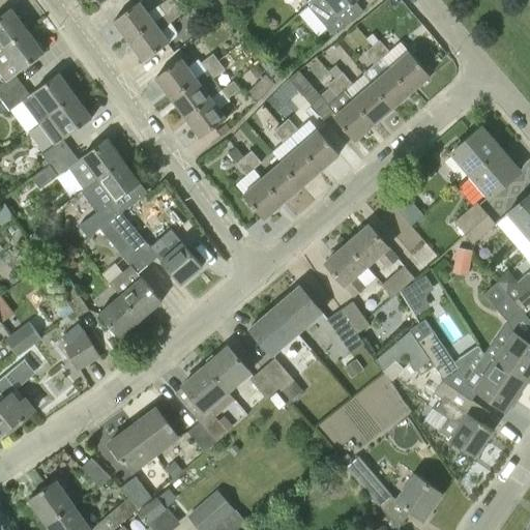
[(114,20),(128,39),(165,12),(158,5),(149,11),(141,0),(114,20)]
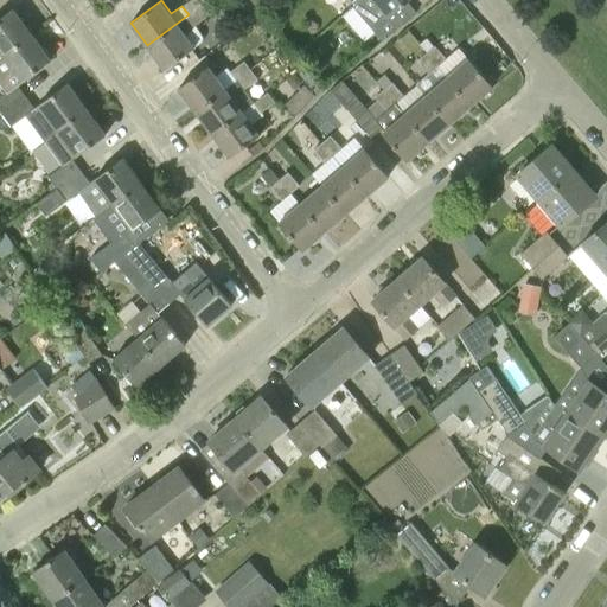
[(189,14),(206,2),(204,0),(189,0),(181,6),(189,14)]
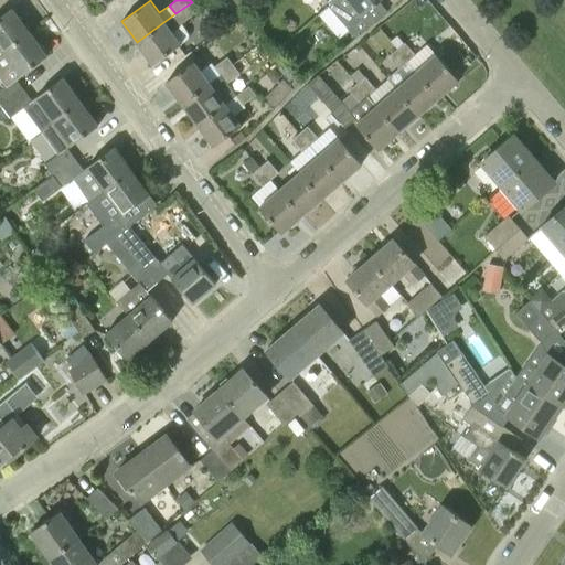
[(334,0),(330,3),(328,6),(355,39),(387,11),(379,2),(381,0),(334,0)]
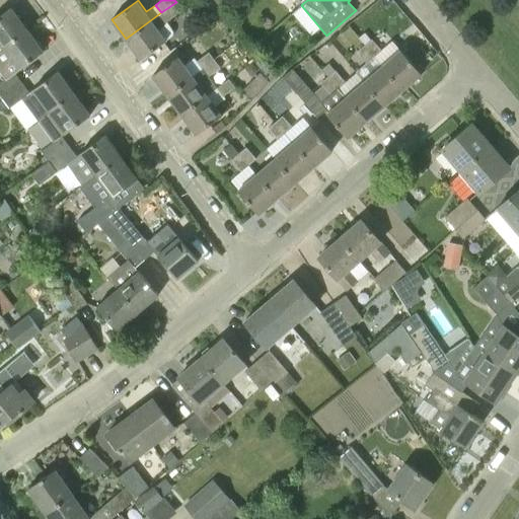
[(176,2),(161,12),(166,20),(181,10),(176,2)]
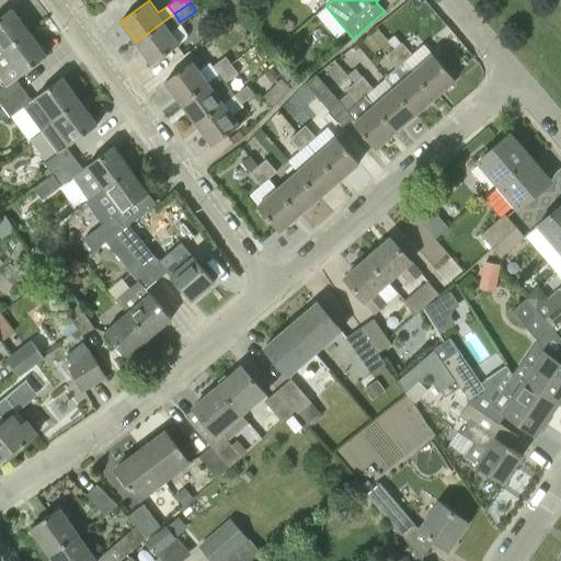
[(0,53),(30,32),(12,8),(0,15),(0,53)]
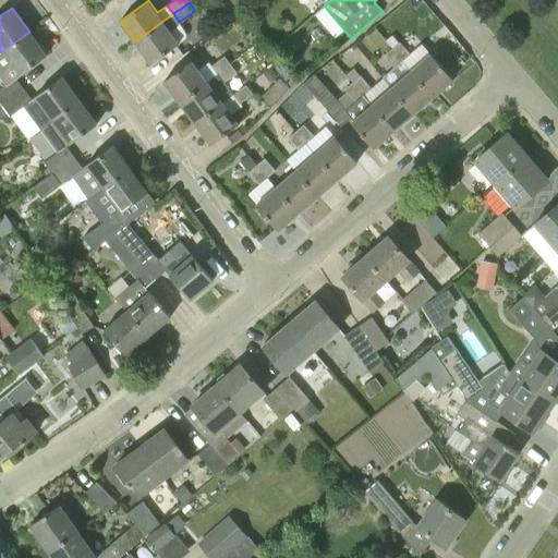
[(173,13),(135,41),(152,63),(179,43),(172,33),(182,26),(179,22),(173,13)]
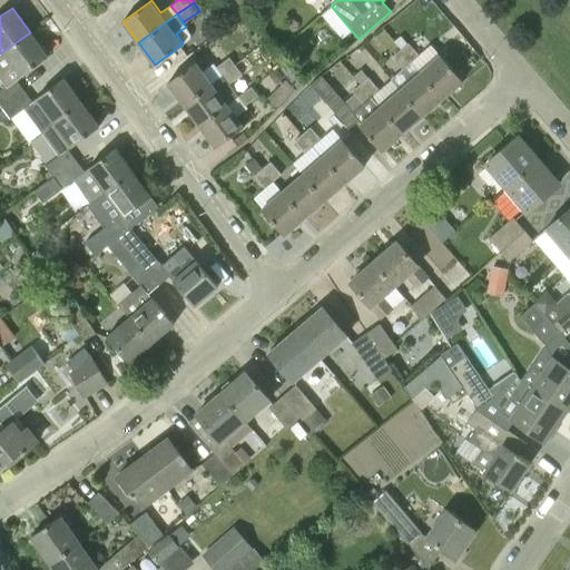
[(0,104),(2,108),(25,90),(17,79),(48,56),(30,32),(0,53),(0,78),(6,87),(0,90),(0,104)]
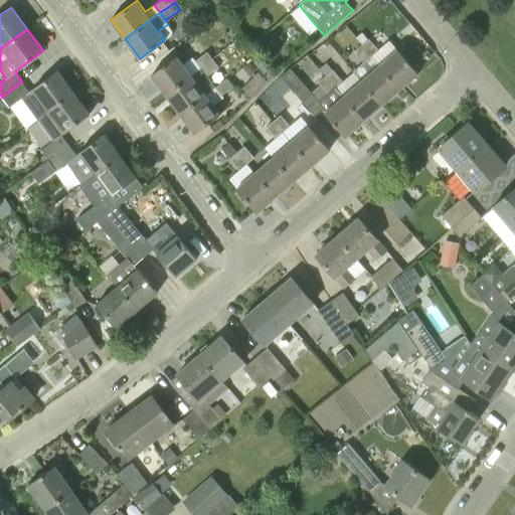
[(372,56),(379,50),(369,38),(362,44),(372,56)]
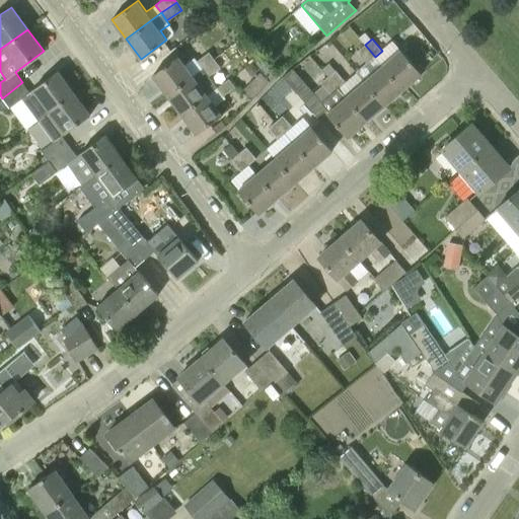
[(385,104),(402,90),(382,65),(375,57),(365,45),(357,51),(366,62),(355,72),(363,81),(385,104)]
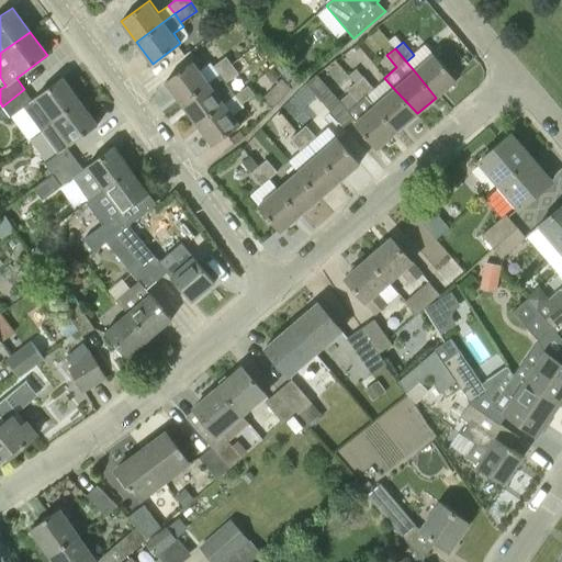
[(457,79),(435,54),(414,70),(436,98),(457,79)]
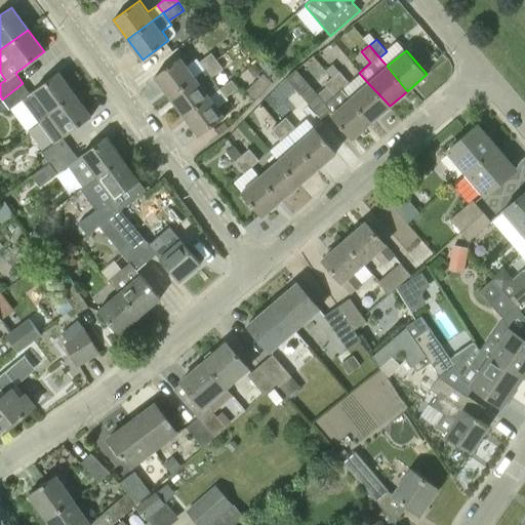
[(217,61),(216,59),(211,52),(199,62),(205,70),(217,61)]
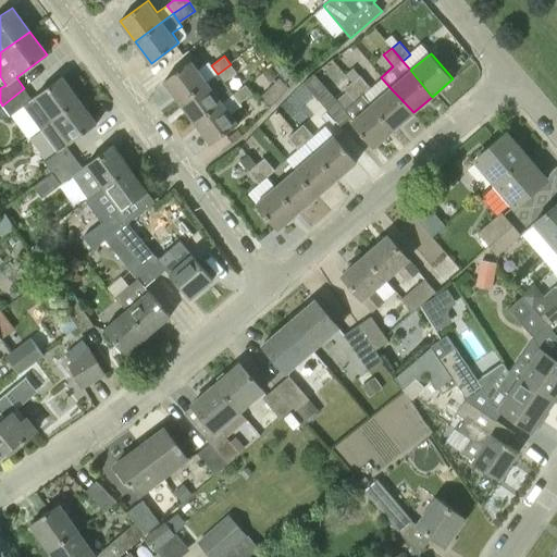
[(163,81),(180,102),(218,74),(211,65),(209,62),(199,70),(192,60),(163,81)]
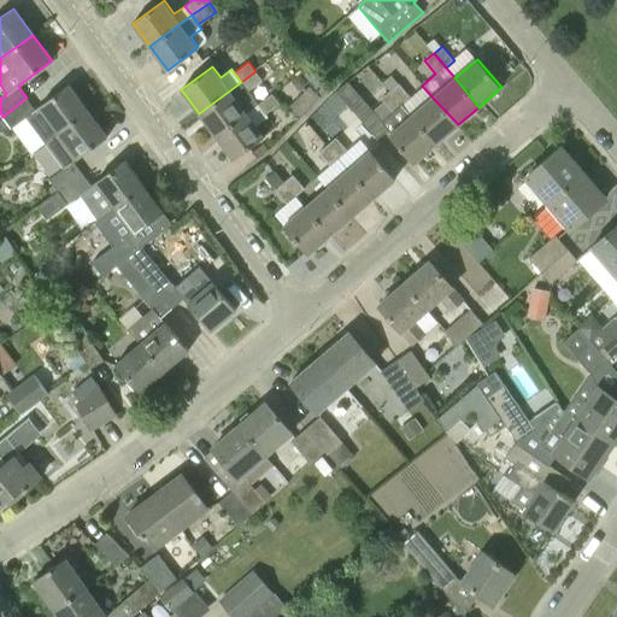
[(241,82),(248,90),(262,80),(256,71),(241,82)]
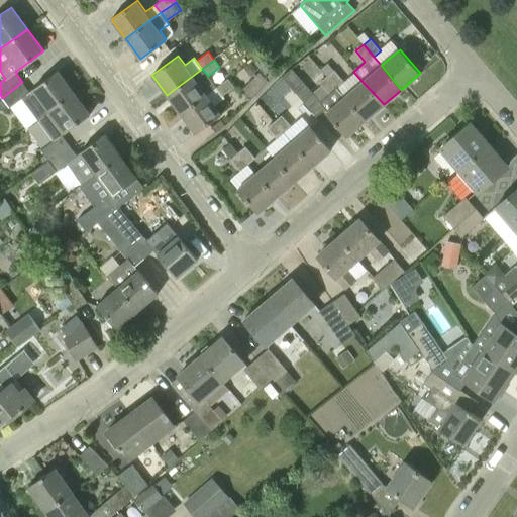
[(346,136),(365,120),(343,96),(337,89),(327,76),(320,82),(329,93),(320,101),(292,68),(281,76),(316,117),(325,109),(326,110),(325,112),(346,136)]
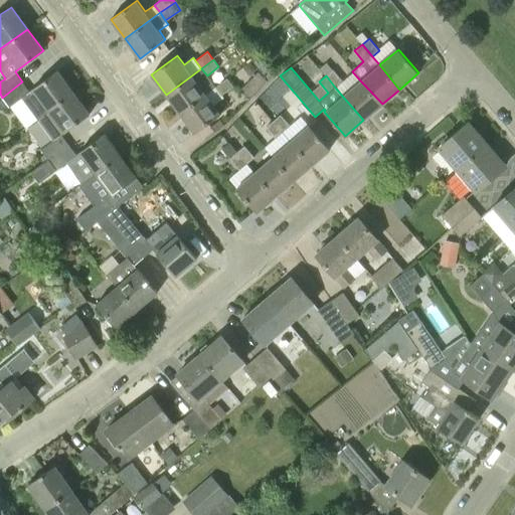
[(180,114),(215,87),(207,75),(201,68),(166,95),(180,114)]
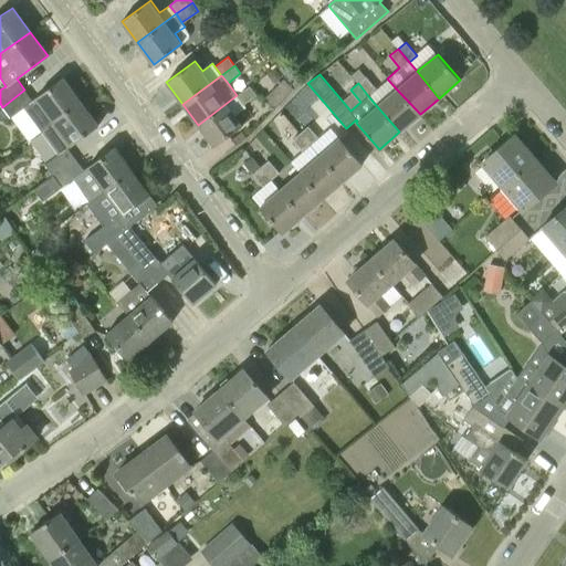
[(358,83),(369,97),(378,90),(366,76),(358,83)]
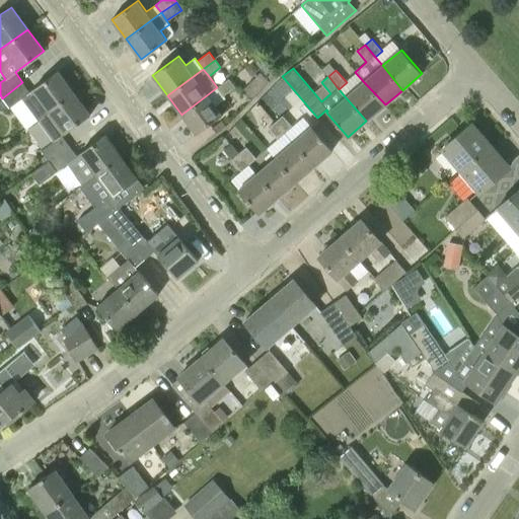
[(22,98),(38,120),(74,93),(58,71),(32,89),(33,90),(30,92),(22,82),(2,98),(9,106),(9,107),(22,98)]
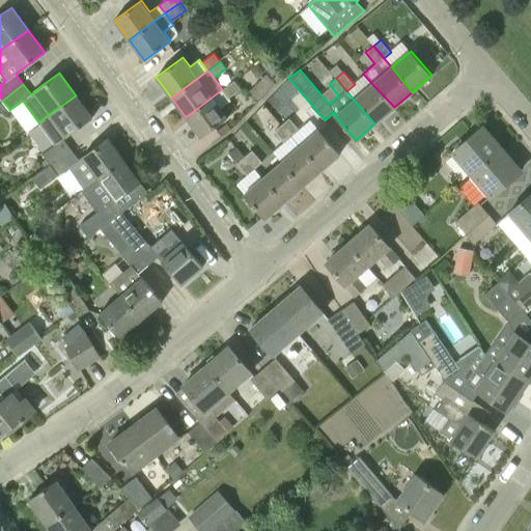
[(250,90),(258,100),(275,83),(266,74),(250,90)]
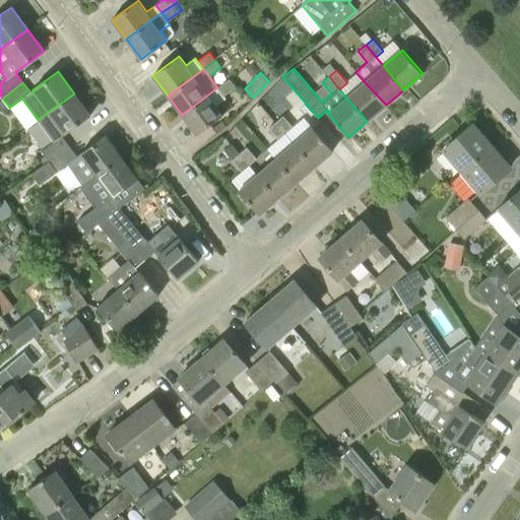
[(230,78),(217,87),(224,98),(237,87),(230,78)]
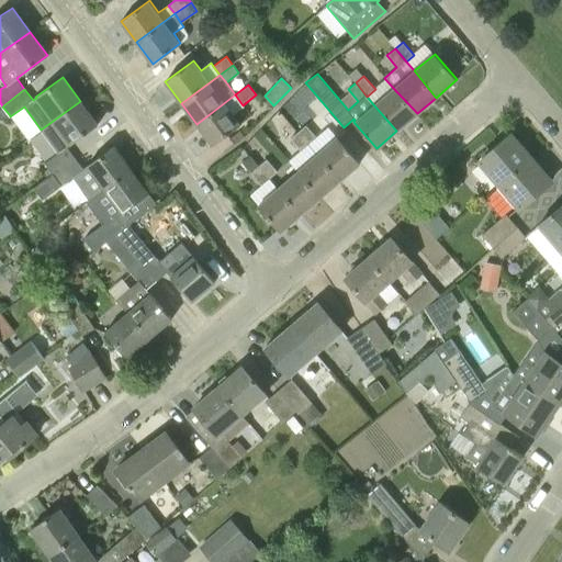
[(393,88),(385,94),(373,104),(396,131),(417,113),(393,88)]
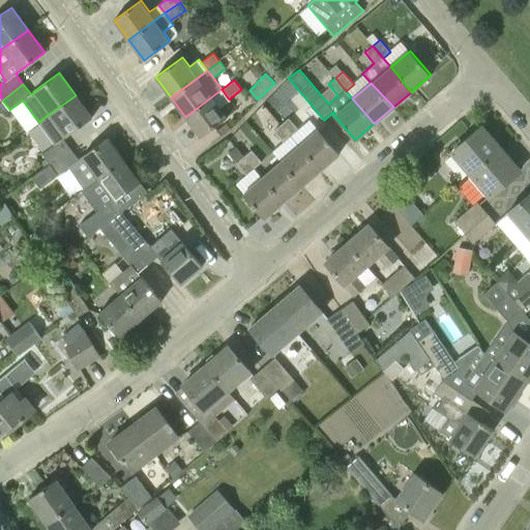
[(222,89),(185,117),(200,137),(227,117),(219,106),(229,99),(222,89)]
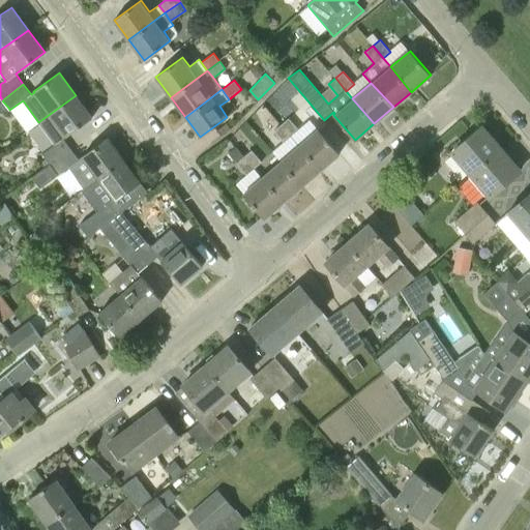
[(50,165),(71,149),(63,139),(66,136),(66,137),(92,117),(76,95),(38,122),(55,144),(42,153),(50,165)]
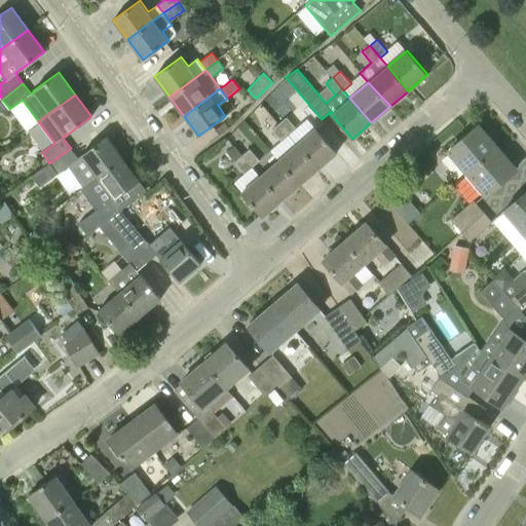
[(278,123),(289,135),(297,128),(287,117),(279,123),(278,123)]
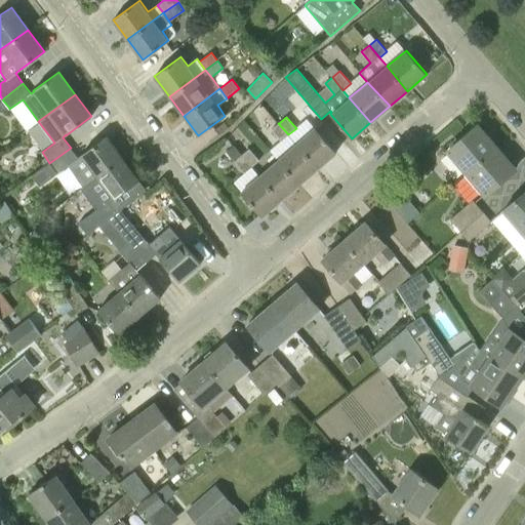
[(281,140),(288,134),(278,123),(271,129),(281,140)]
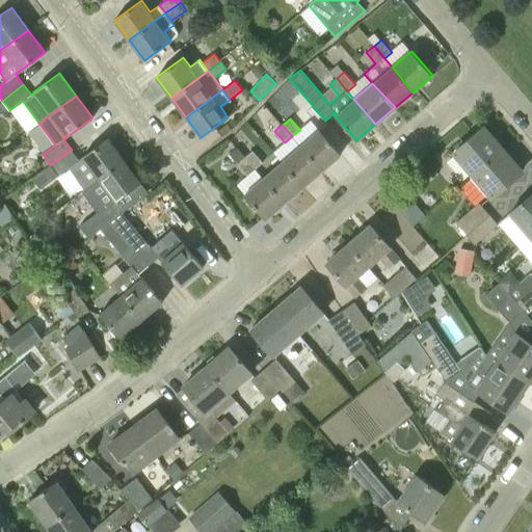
[(453,153),(473,175),(502,149),(483,127),(453,153)]
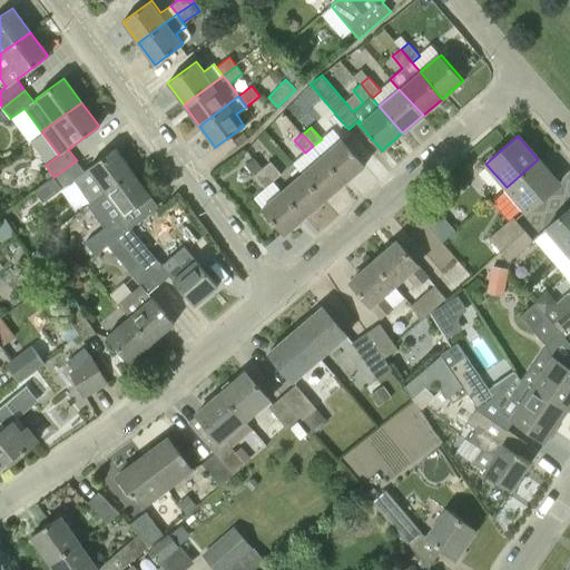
[(321,156),(344,183),(365,165),(342,138),(332,147),(321,156)]
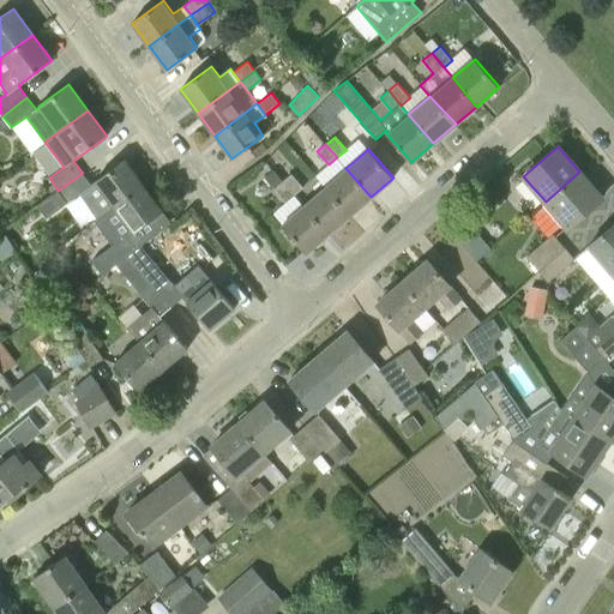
[(114,208),(144,186),(124,160),(91,184),(83,173),(58,191),(67,203),(79,193),(97,220),(114,208)]
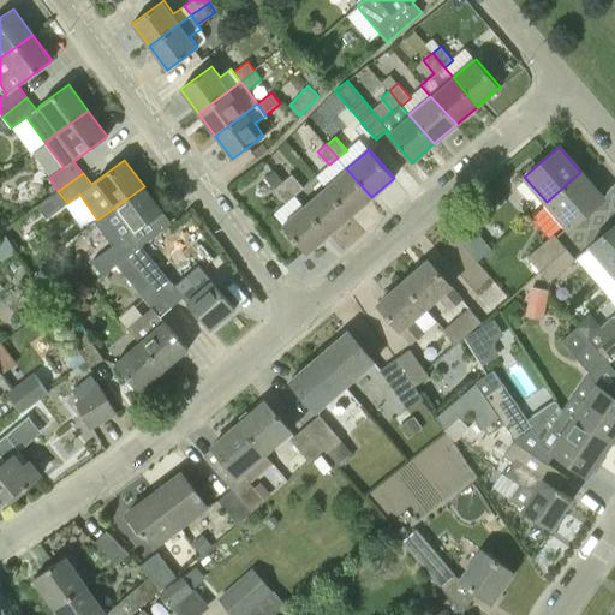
[(371,197),(346,168),(324,187),(348,216),(371,197)]
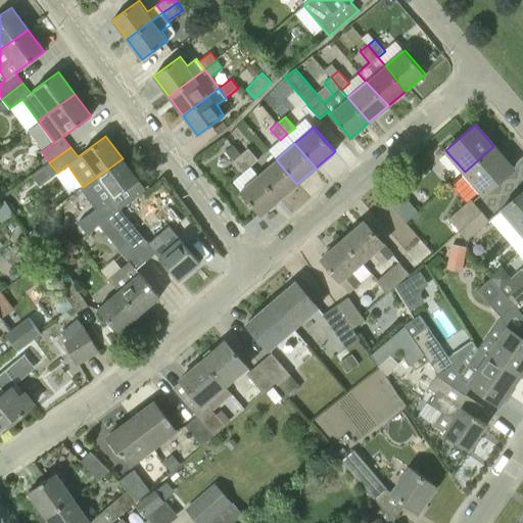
[(226,150),(243,173),(251,167),(241,154),(240,154),(233,145),(226,150)]
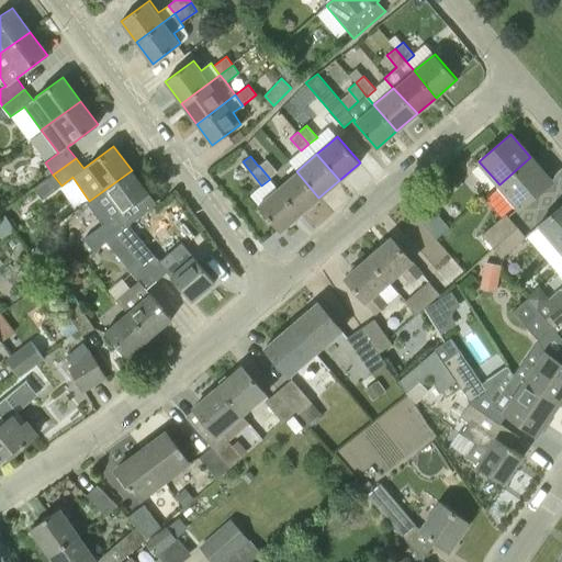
[(530,157),(499,184),(519,208),(551,181),(530,157)]
